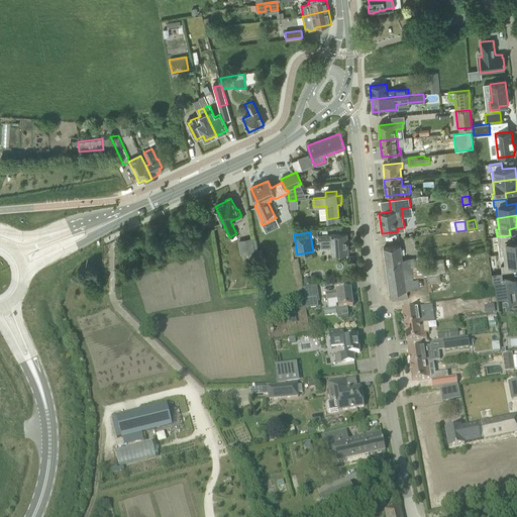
[(348,253),(346,233),(330,234),(330,235),(319,236),(319,243),(320,243),(321,247),(331,246),(332,254),(348,253)]
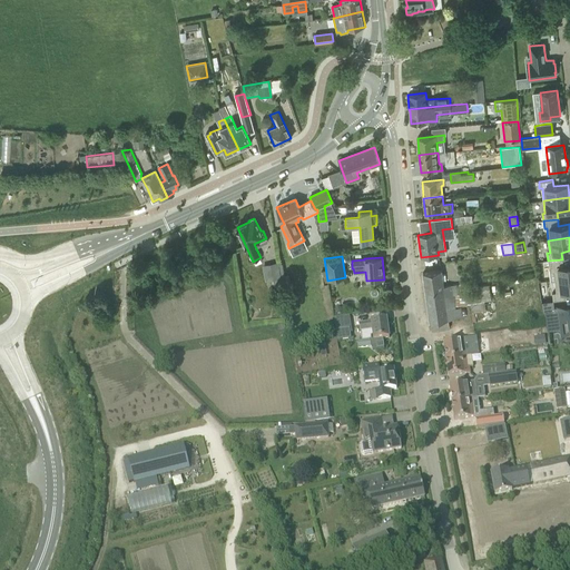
[(569,277),(569,265),(563,266),(562,259),(548,261),(551,282),(554,281),(569,277)]
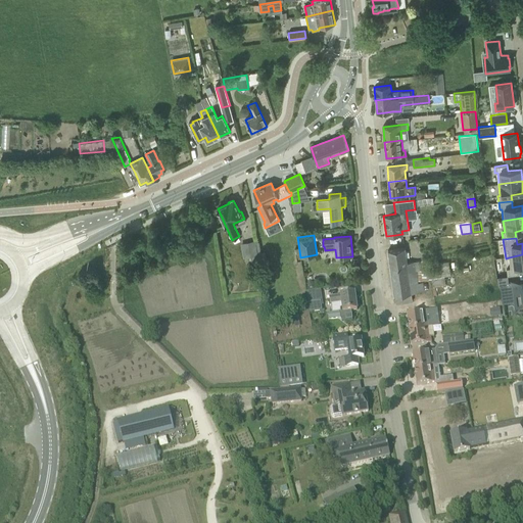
[(262,253),(259,243),(256,244),(262,274),(265,274),(264,267),(270,266),(269,260),(267,260),(266,253),(262,253)]
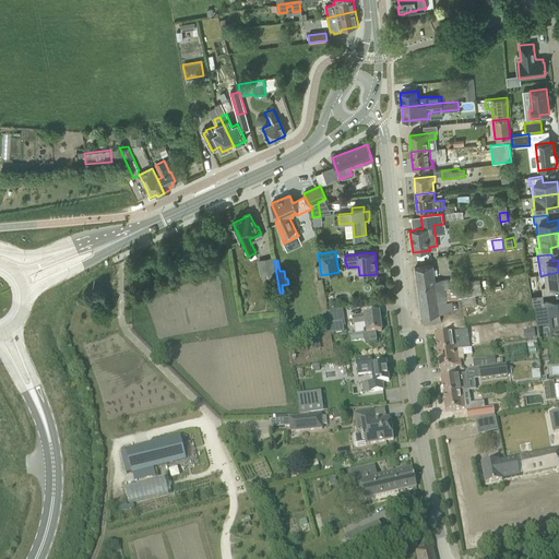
[(458,299),(456,287),(450,288),(449,280),(435,281),(432,265),(415,268),(421,316),(424,324),(441,322),(440,313),(453,311),(452,302),(447,302),(447,300),(458,299)]
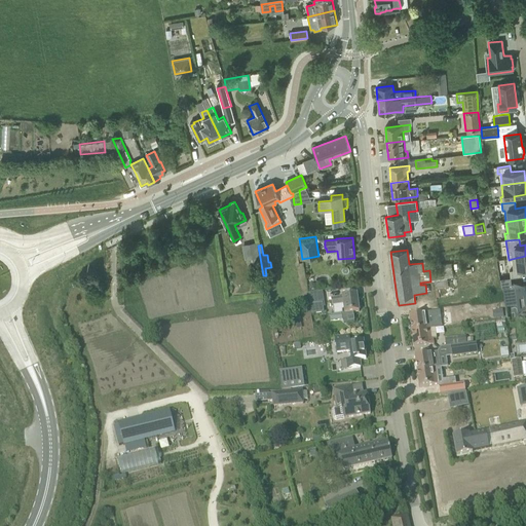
[(525,268),(525,256),(512,259),(513,270),(510,270),(511,277),(523,275),(522,269),(525,268)]
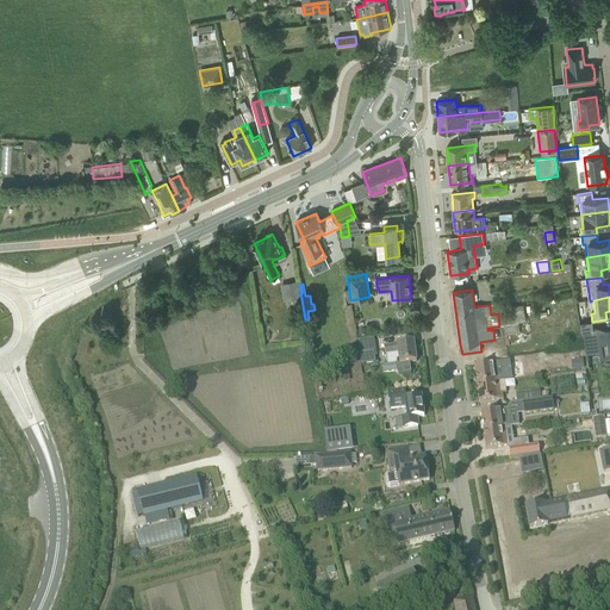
[(103,331),(109,328),(106,322),(99,324),(103,331)]
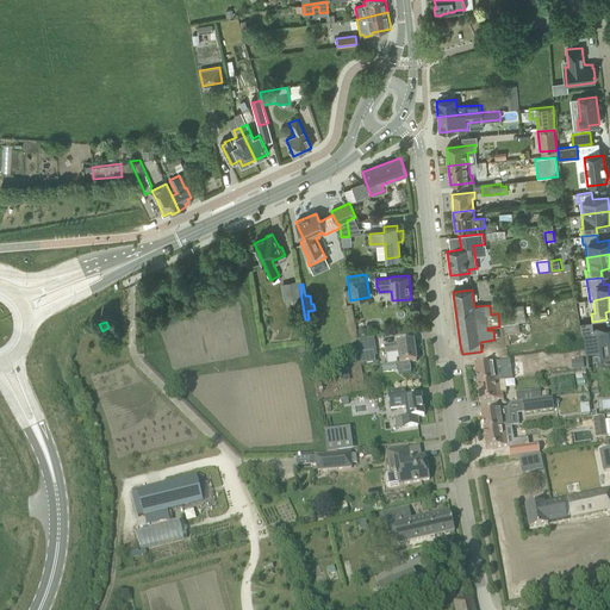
[(592,322),(579,323),(586,359),(599,358),(601,366),(609,363),(609,327),(605,328),(593,329),(592,322)]
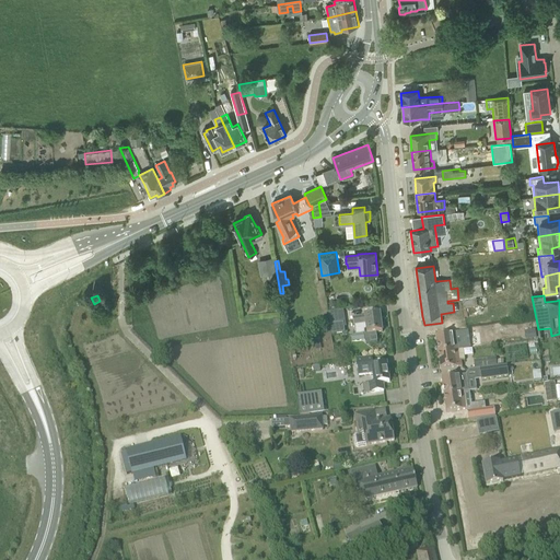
[(382,333),(380,314),(352,318),(354,336),(364,335),(365,345),(377,343),(376,334),(382,333)]
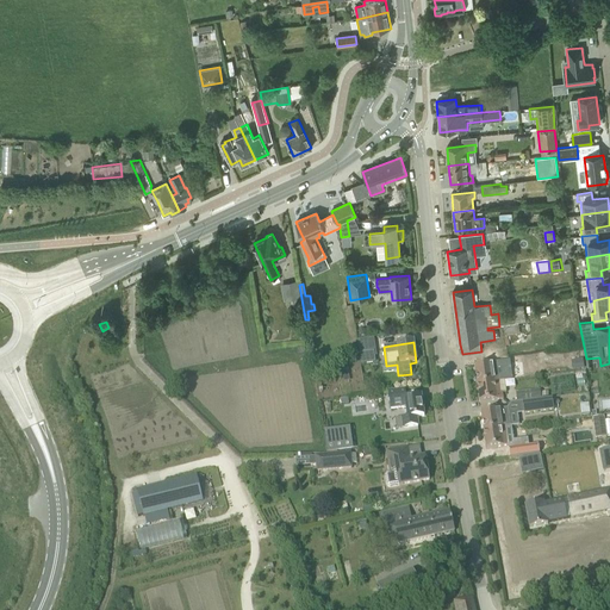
[(359,355),(361,366),(375,363),(373,353),(359,355)]
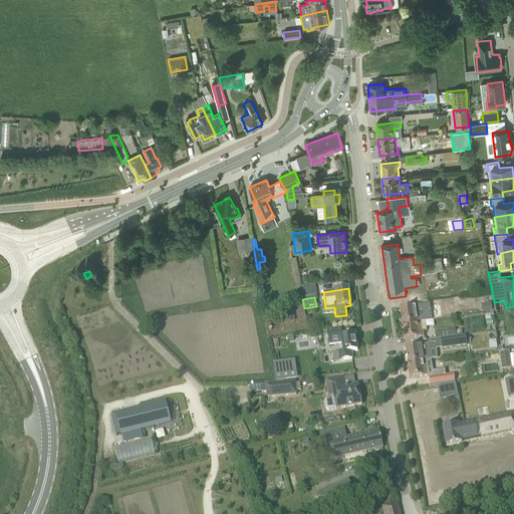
[(491,304),(482,305),(483,313),(492,311),(491,304)]
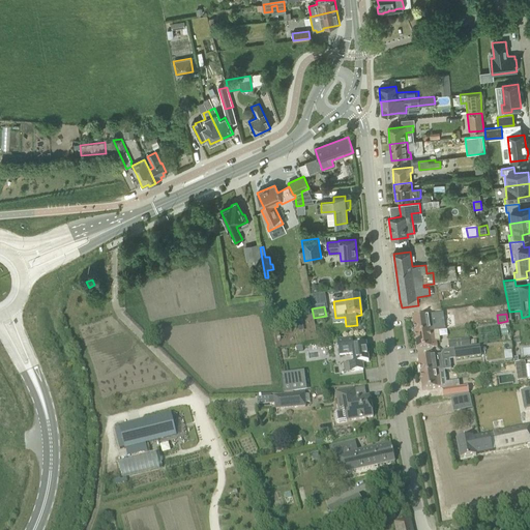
[(433,322),(432,316),(412,319),(415,334),(432,332),(431,322),(433,322)]
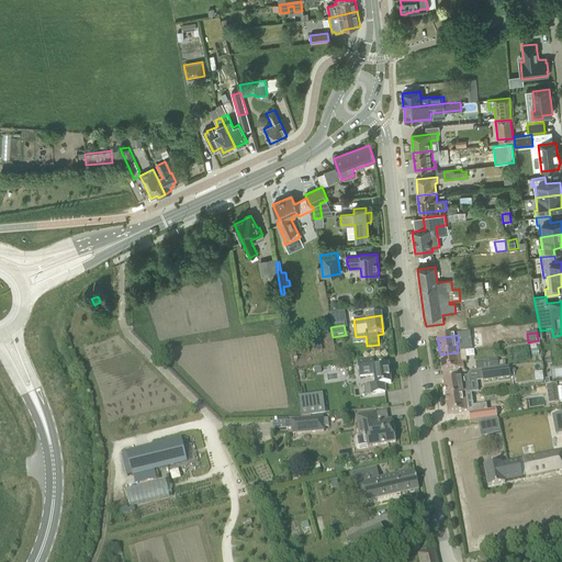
[(462,362),(461,352),(458,352),(440,355),(442,372),(453,370),(463,369),(462,362)]
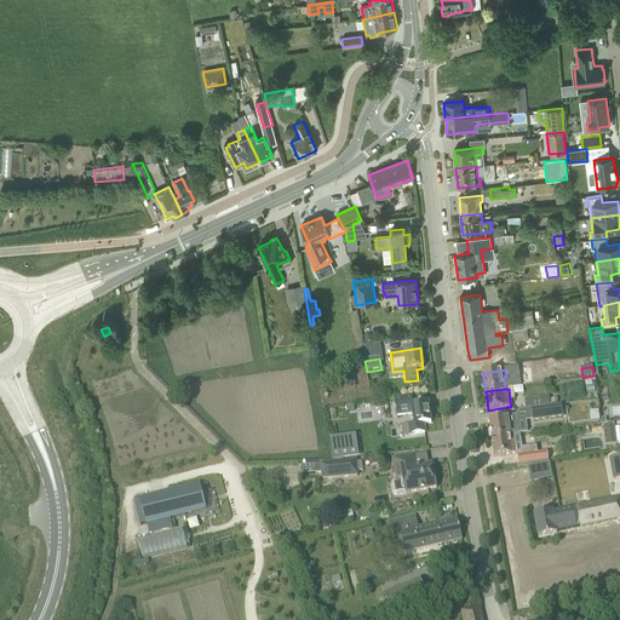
[(526,409),(550,406),(549,397),(524,401),(526,409)]
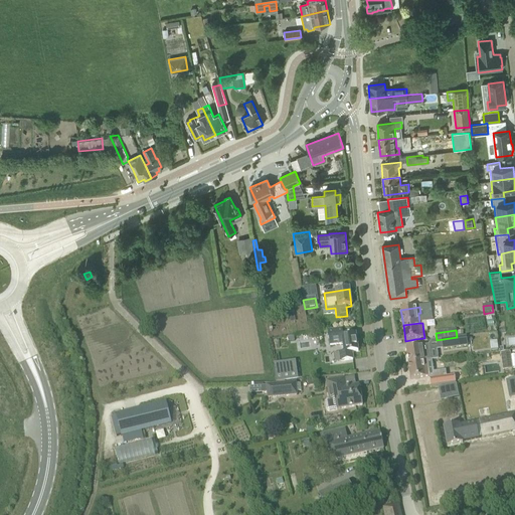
[(358,352),(356,335),(329,339),(330,346),(343,344),(344,354),(339,354),(340,362),(353,360),(352,353),(358,352)]
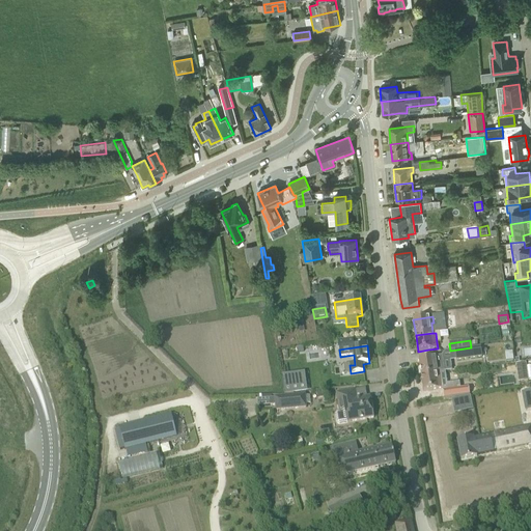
[(482,357),(480,347),(454,351),(456,361),(482,357)]
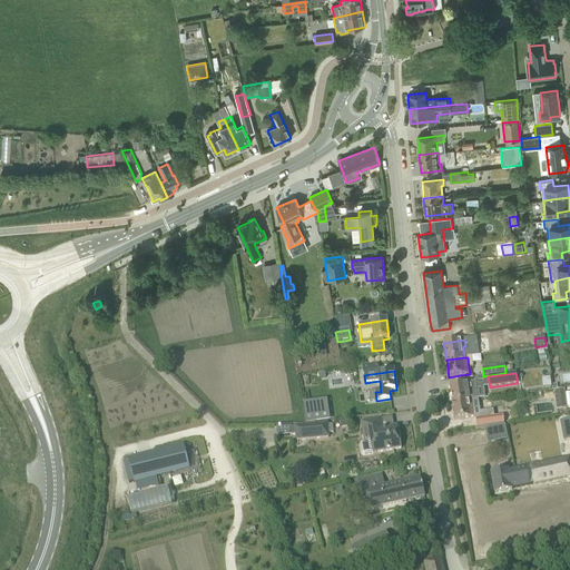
[(477,400),(474,383),(471,383),(461,384),(450,386),(452,403),(471,401),(471,400),(477,400)]
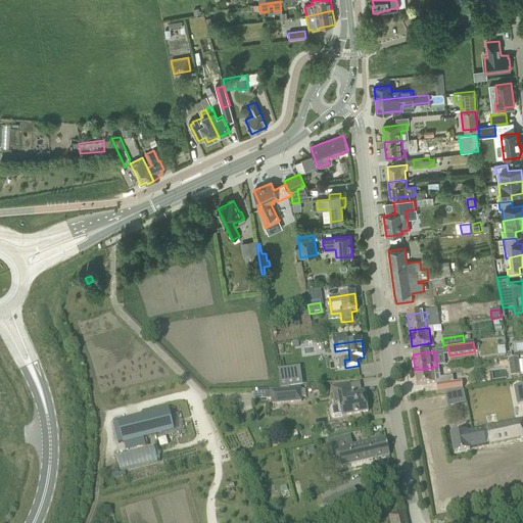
[(518,358),(508,360),(510,378),(520,376),(518,358)]
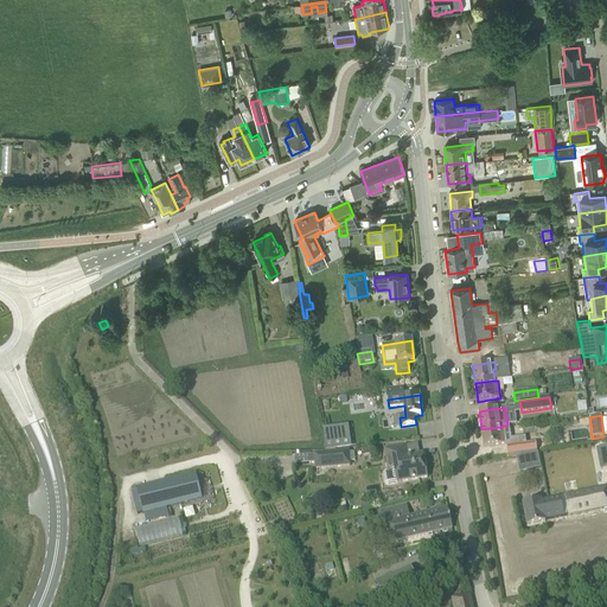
[(347,425),(323,428),(324,440),(349,436),(347,425)]
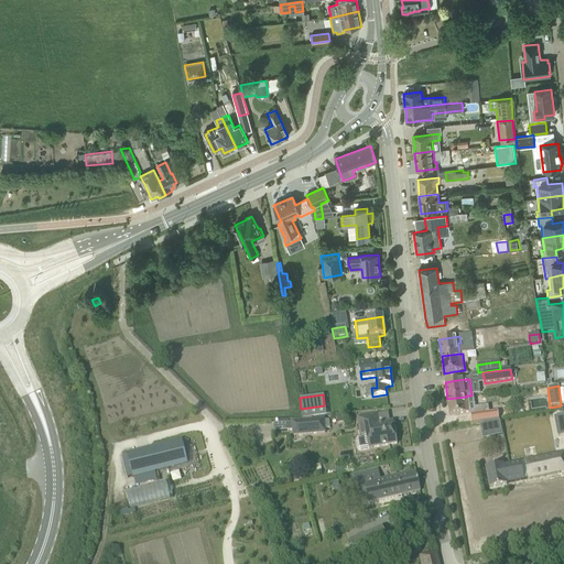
[(466,397),(447,399),(449,416),(470,413),(472,423),(499,420),(498,412),(487,413),(487,408),(474,410),(472,396),(466,396),(466,397)]
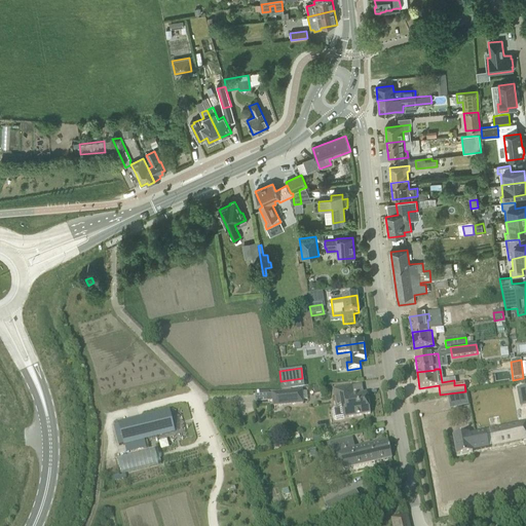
[(353,396),(351,387),(333,390),(336,409),(333,410),(332,411),(333,419),(335,420),(370,414),(367,393),(353,396)]
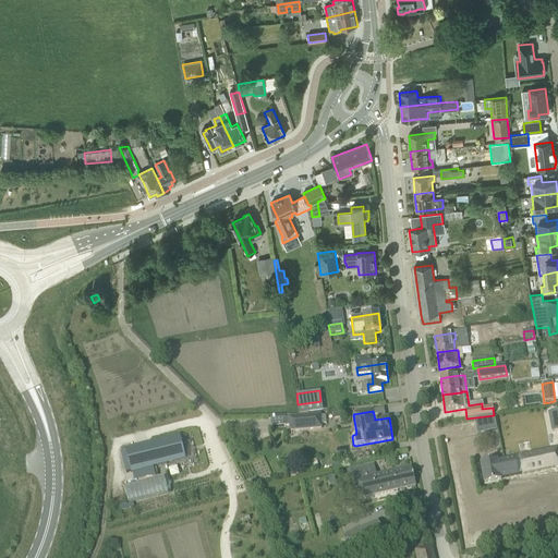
[(320,415),(283,419),(284,426),(290,426),(290,432),(322,428),(320,415)]
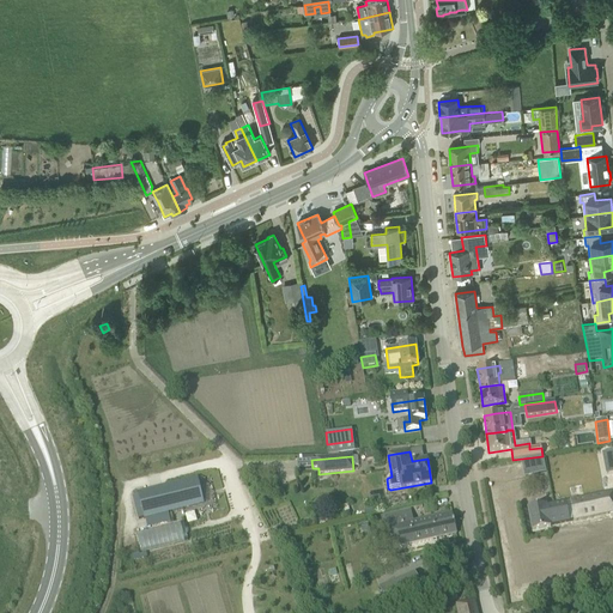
[(542,457),(534,460),(536,475),(546,473),(542,457)]
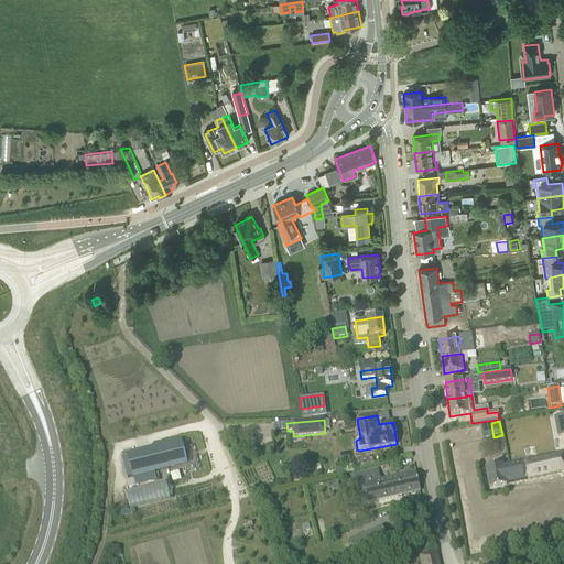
[(525,451),(523,435),(510,437),(512,453),(525,451)]
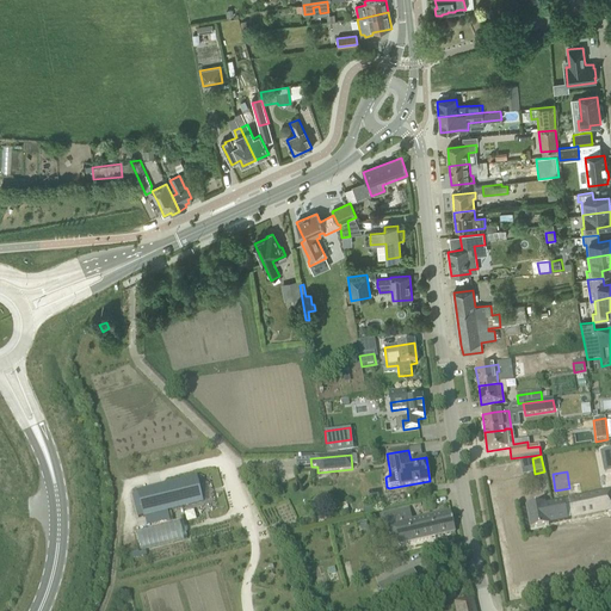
[(202,503),(197,480),(139,494),(142,506),(144,517),(202,503)]
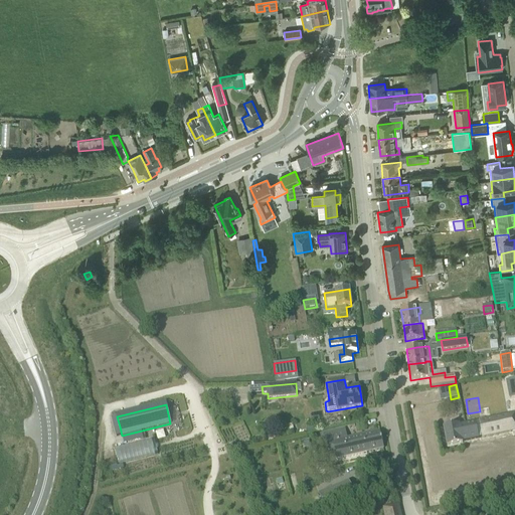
[(195,430),(203,426),(198,411),(190,414),(195,430)]
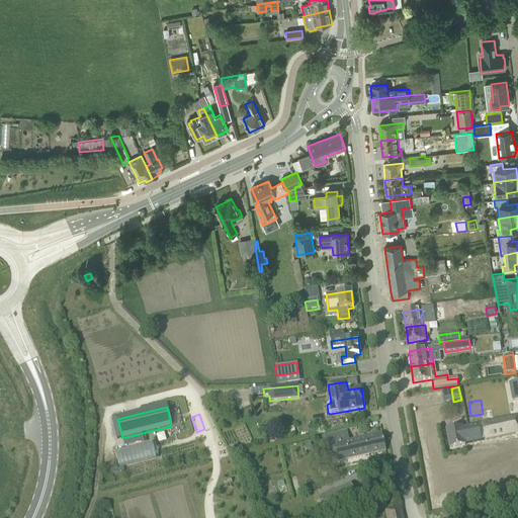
[(478,425),(477,425),(480,442),(482,442),(482,441),(485,441),(501,438),(514,435),(514,434),(511,419),(511,418),(498,421),(498,420),(481,424),(482,424),(479,425),(478,425)]
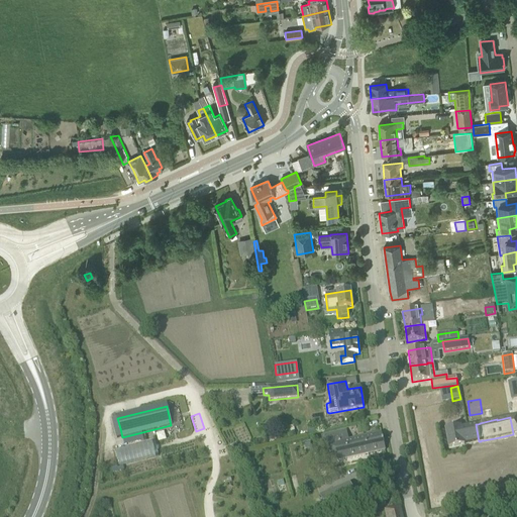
[(464,444),(479,442),(476,424),(460,427),(460,426),(455,427),(445,429),(448,448),(464,445),(464,444)]
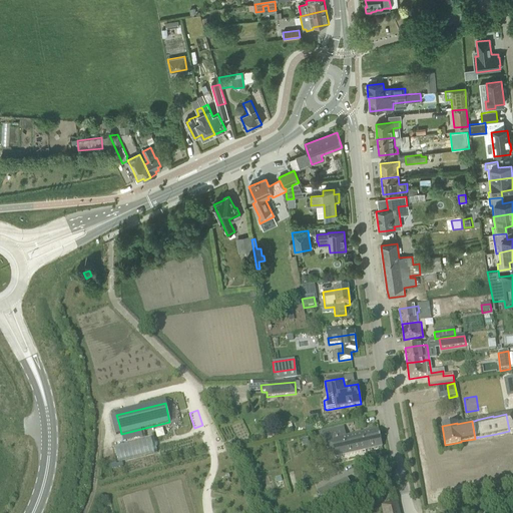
[(382,448),(378,430),(346,437),(344,427),(329,430),(332,440),(328,441),(332,460),(382,448)]
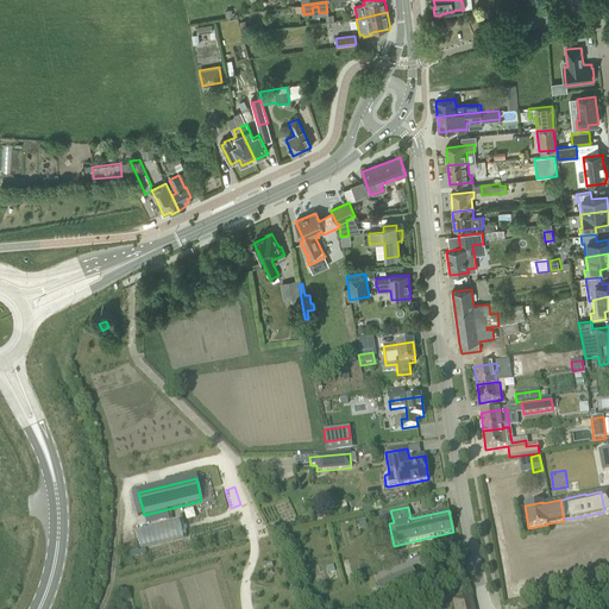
[(136,528),(140,548),(187,538),(182,518),(136,528)]
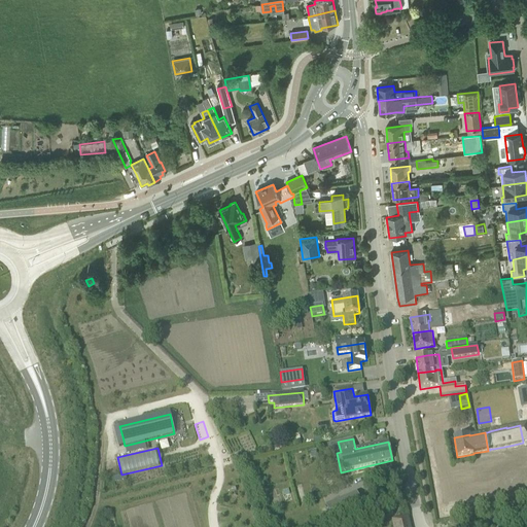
[(409,526),(408,518),(393,521),(394,526),(409,526)]
